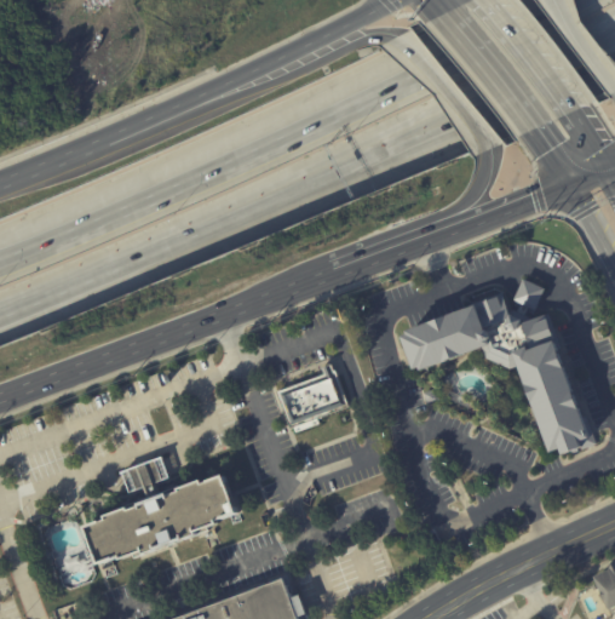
[(541,285),(518,278),(511,301),(534,308),(541,285)]
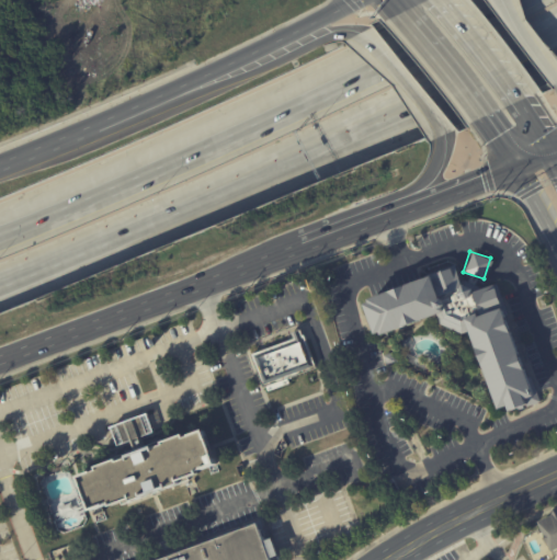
[(356,300),(450,265),(456,282),(468,287),(491,282),(527,392),(491,406),(466,331),(456,333),(434,324),(430,313),(371,334),(356,300)]
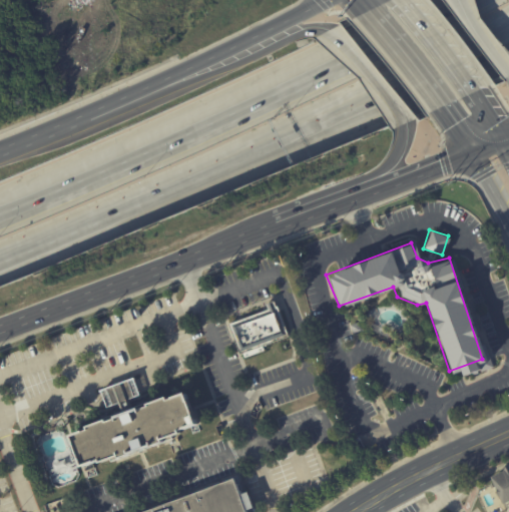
[(287,329),(287,330),(285,330),(287,335),(286,336),(287,338),(270,344),(269,342),(261,345),(262,350),(242,357),(240,353),(238,354),(227,323),(240,318),(240,317),(260,309),(261,311),(267,309),(265,303),(273,300),(275,306),(276,305),(278,310),(280,309),(282,315),(280,316),(280,317),(282,316),(284,322),(283,322),(283,324),(285,324),(287,329)]
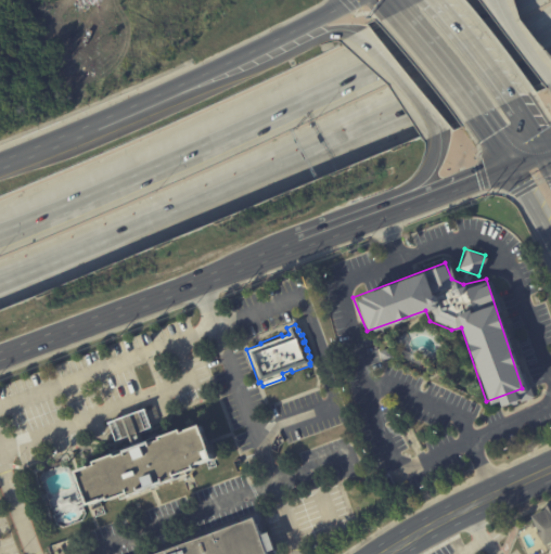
[(377,350),(386,347),(389,357),(381,360),(377,350)]
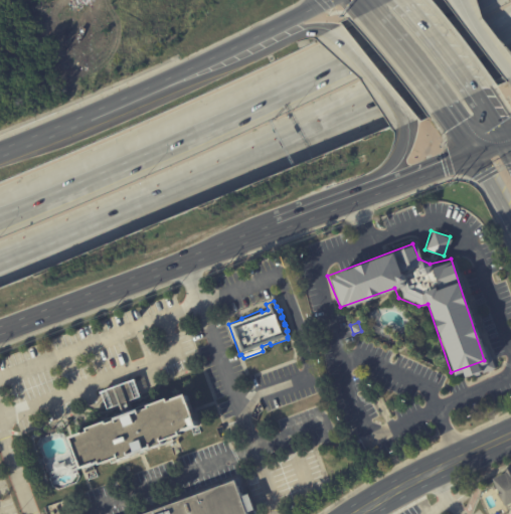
[(440,347),(441,348),(442,351),(440,353),(438,354),(435,352),(434,350),(436,347),(438,346),(440,347)]
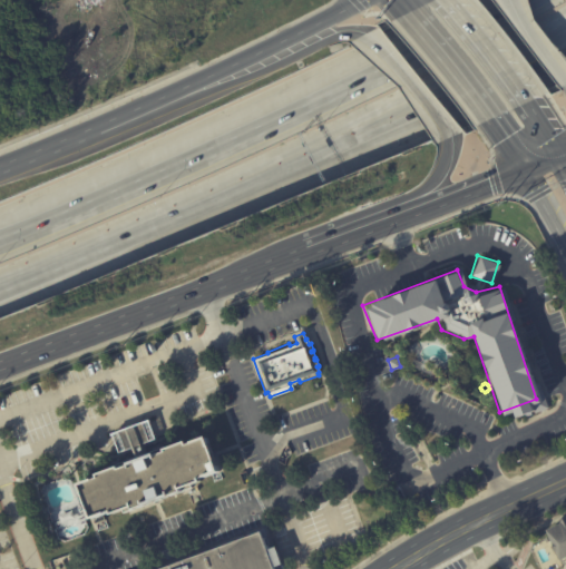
[(147,420),(150,429),(154,438),(140,442),(145,452),(164,445),(164,448),(184,440),(185,443),(204,437),(207,442),(213,459),(216,470),(197,478),(199,481),(179,488),(179,490),(130,509),(130,508),(122,511),(120,510),(109,514),(109,511),(89,518),(88,513),(87,513),(78,489),(79,489),(77,483),(96,477),(95,473),(115,466),(114,463),(133,457),(129,448),(117,452),(113,440),(109,433),(147,420)]
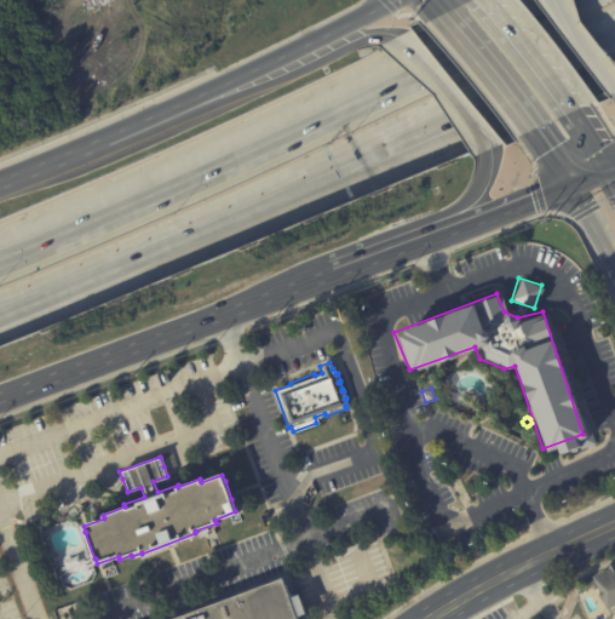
[(614,606),(611,599),(602,602),(599,597),(608,594),(598,574),(614,567),(613,565),(614,563),(614,606)]
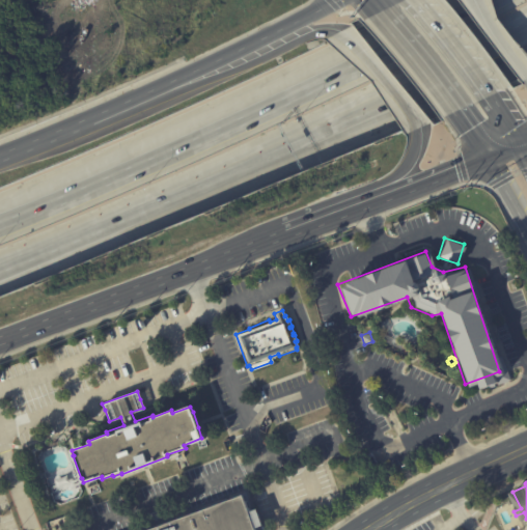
[(253,510),(256,509),(262,525),(254,528),(254,529),(147,529),(243,495),(249,511),(253,510)]
